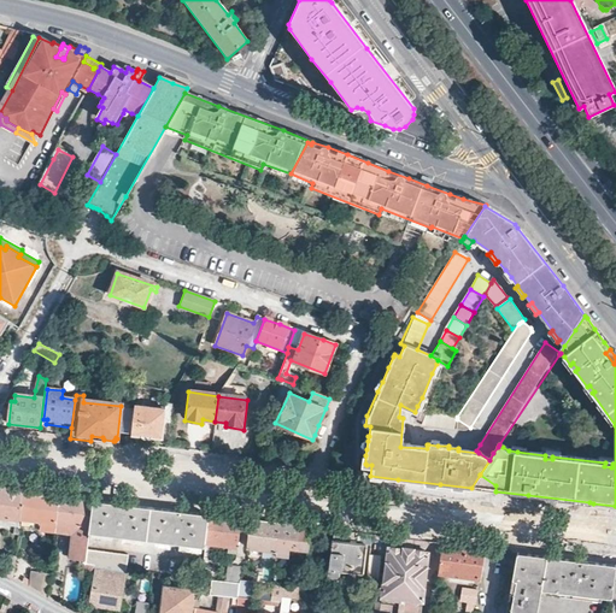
[(422,398),(417,406),(424,410),(428,400),(422,398)]
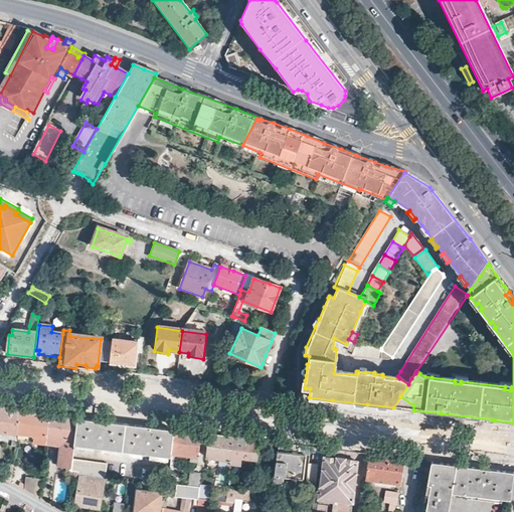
[(137,344),(111,340),(109,363),(135,366),(136,353),(141,354),(142,342),(137,342),(137,344)]
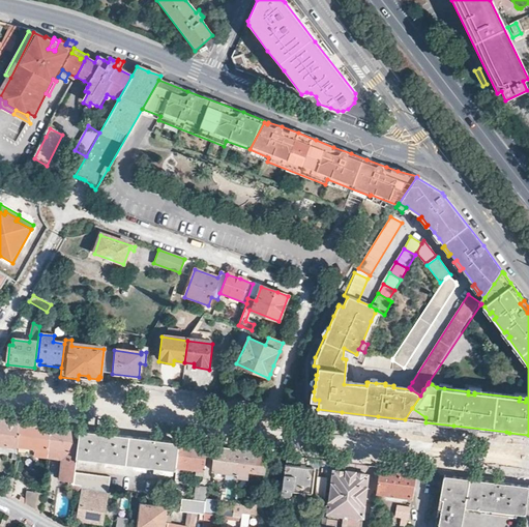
[(392,358),(365,353),(360,366),(390,370),(392,360),(392,358)]
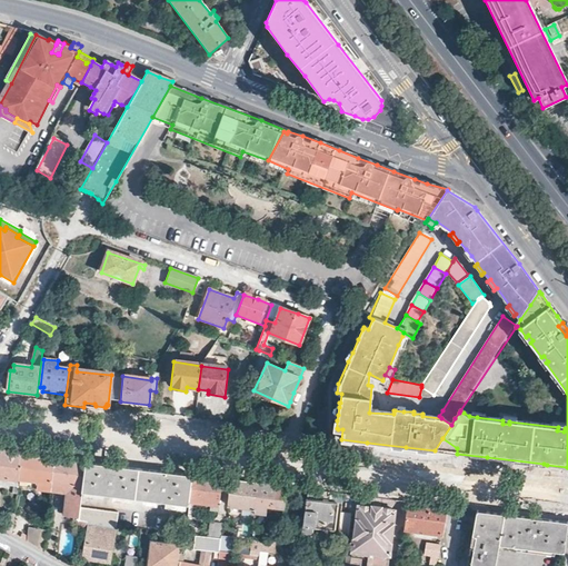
[(430,399),(434,395),(421,387),(419,397),(430,399)]
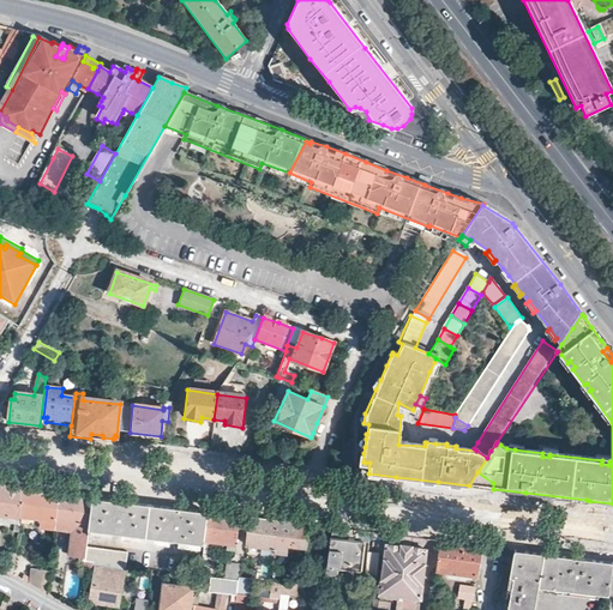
[(493,483),(478,472),(469,485),(493,489),(493,483)]
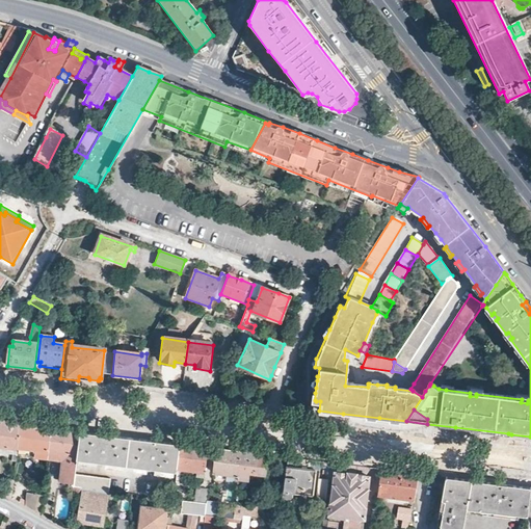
[(4,423),(0,422),(0,453),(16,456),(17,449),(20,425),(4,423)]
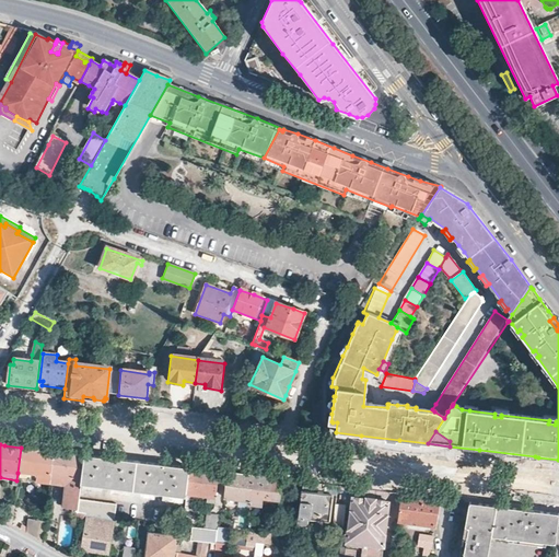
[(37,450),(21,448),(18,473),(37,476),(36,483),(49,485),(50,477),(54,452),(37,450)]
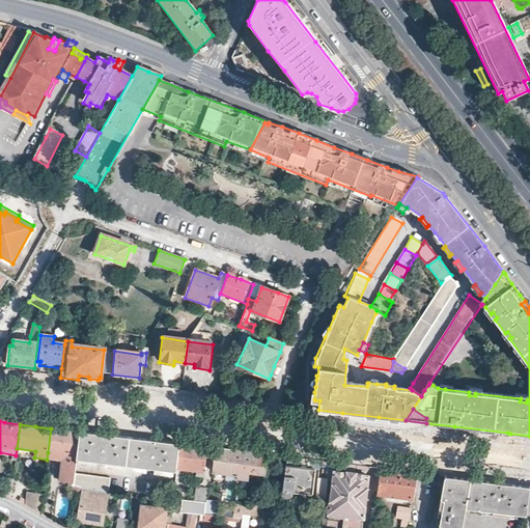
[(64,431),(51,428),(48,452),(47,460),(60,461),(57,480),(67,482),(66,491),(71,492),(72,488),(74,475),(74,474),(76,460),(80,433),(64,431)]
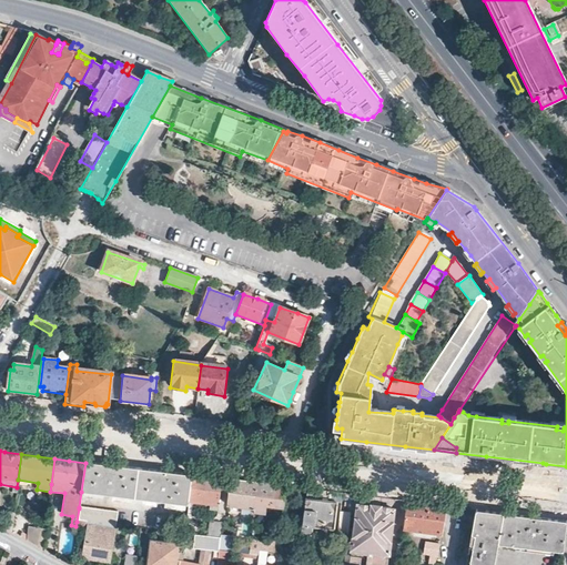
[(140,470),(85,463),(81,492),(188,505),(188,503),(192,475),(140,470)]
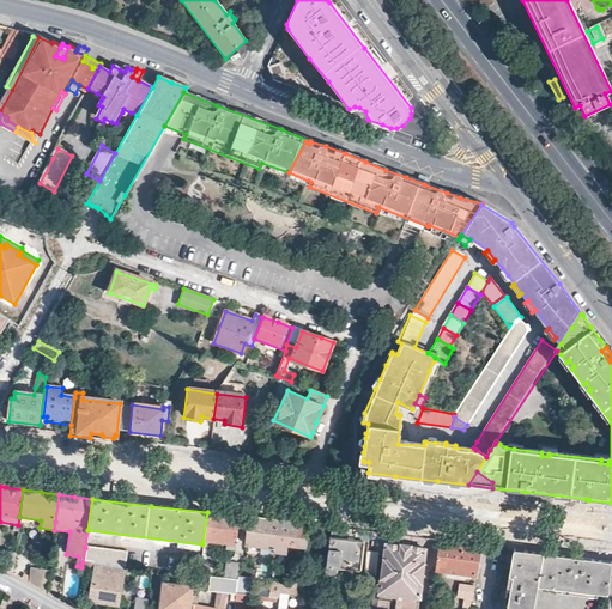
[(207,512),(203,542),(226,546),(226,550),(235,552),(238,517),(223,515),(207,512)]
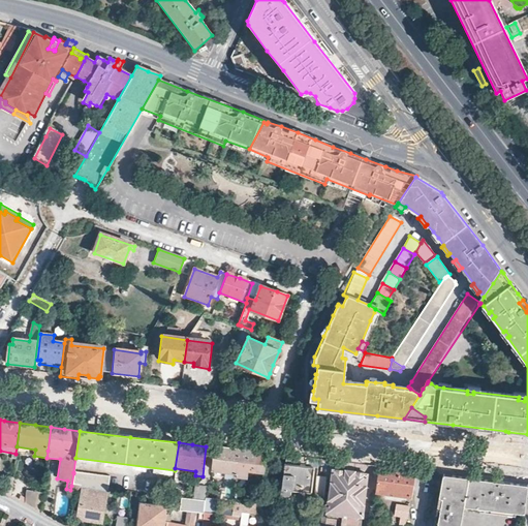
[(225,449),(214,447),(211,471),(237,474),(240,451),(225,449)]
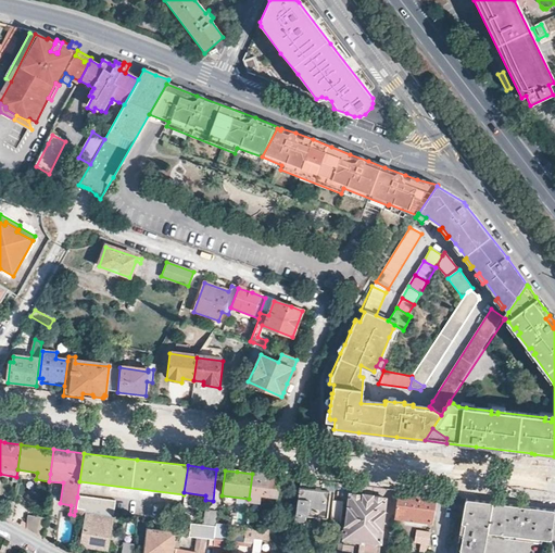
[(276,498),(279,476),(265,475),(252,474),(249,499),(249,502),(259,503),(260,495),(276,498)]
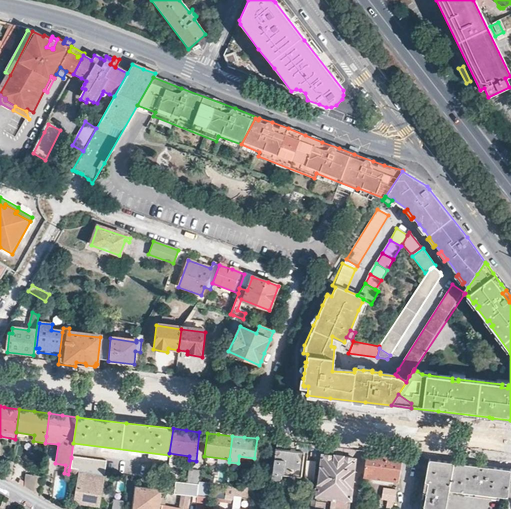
[(322,455),(323,447),(311,445),(310,457),(321,458),(317,487),(306,485),(305,494),(316,496),(314,508),(358,508),(359,502),(360,502),(361,491),(360,491),(358,491),(357,502),(349,501),(355,461),(355,460),(322,455)]
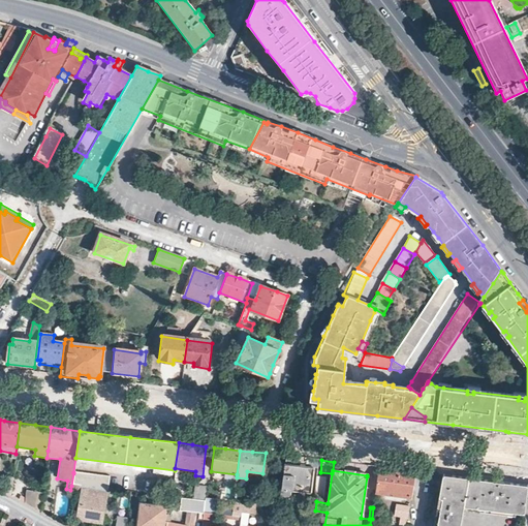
[(284,465),(280,505),(287,506),(288,499),(310,501),(314,469),(284,465)]
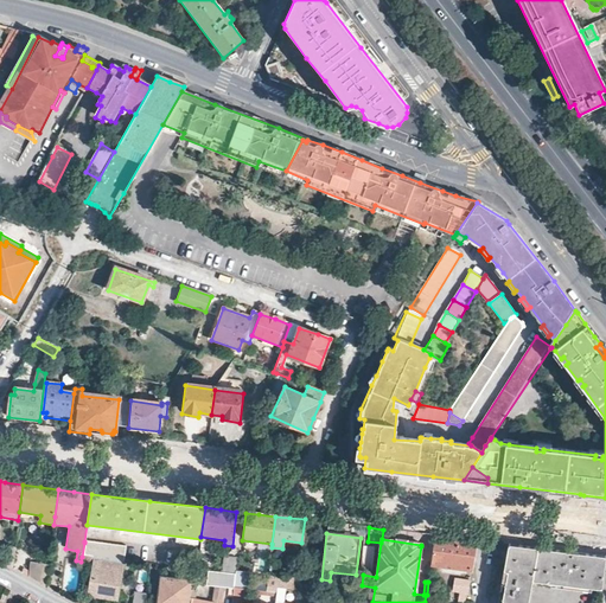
[(452,539),(437,537),(431,568),(471,572),(476,543),(452,539)]
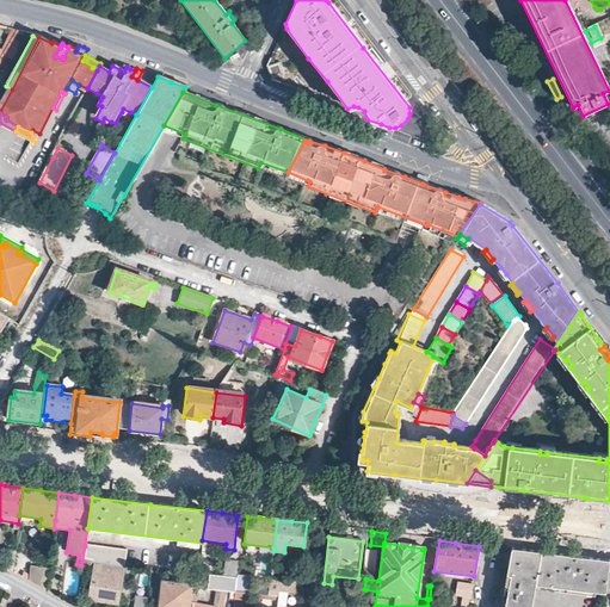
[(82,561),(125,565),(125,551),(85,546),(82,561)]
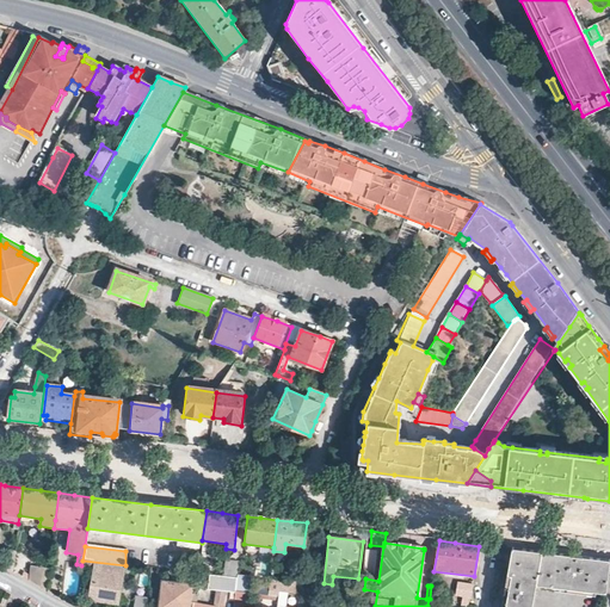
[(609,561),(555,555),(512,549),(501,606),(533,606),(537,587),(605,595),(609,563),(609,561)]
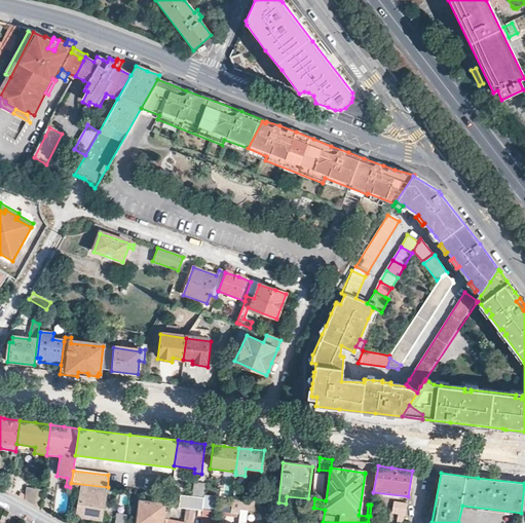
[(4,475),(2,489),(10,494),(12,476),(4,475)]
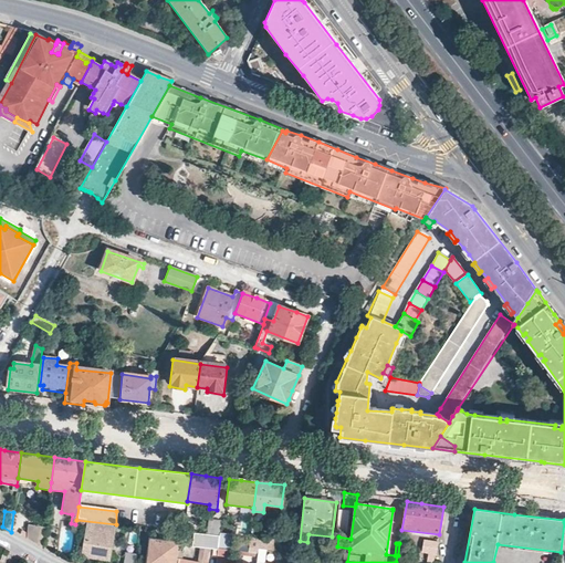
[(338,511),(335,531),(345,532),(347,512),(338,511)]
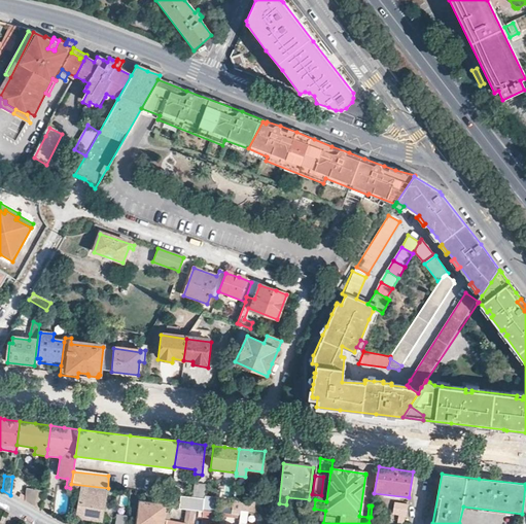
[(71,484),(70,488),(70,491),(80,492),(76,519),(102,523),(108,488),(71,484)]
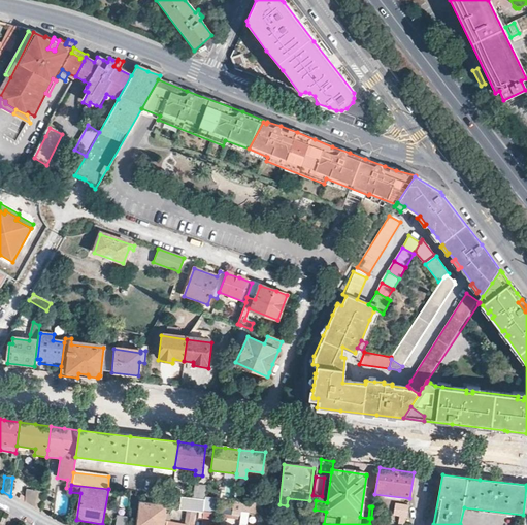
[(206,487),(205,487),(195,486),(193,500),(205,501),(205,498),(206,487)]
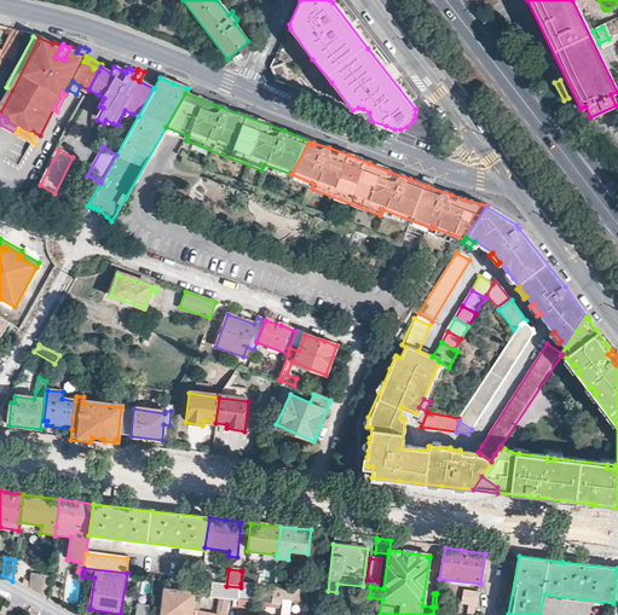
[(32,575),(29,590),(47,601),(50,578),(32,575)]
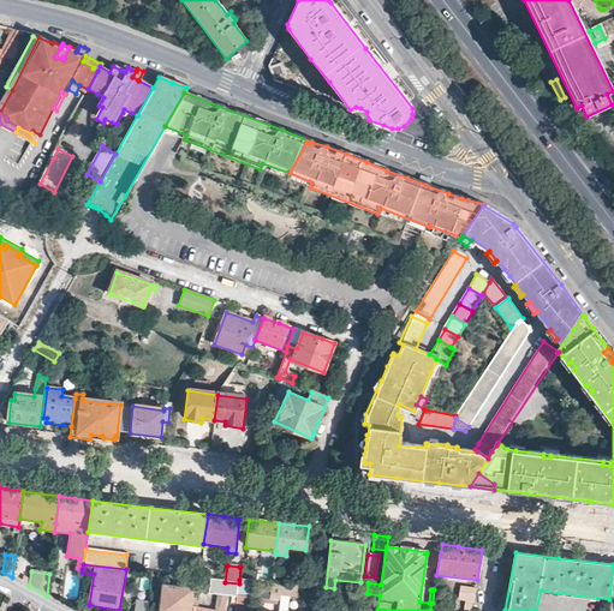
[(225,610),(227,597),(237,598),(237,597),(239,583),(225,582),(213,580),(210,597),(218,598),(216,610),(191,610),(225,610)]
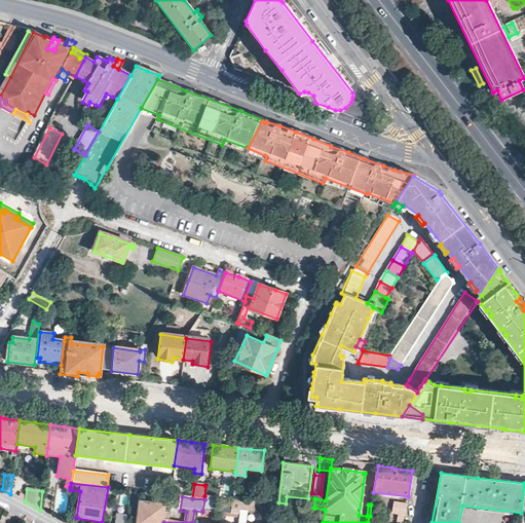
[(220,498),(204,496),(204,499),(202,511),(230,514),(231,507),(219,505),(220,498)]
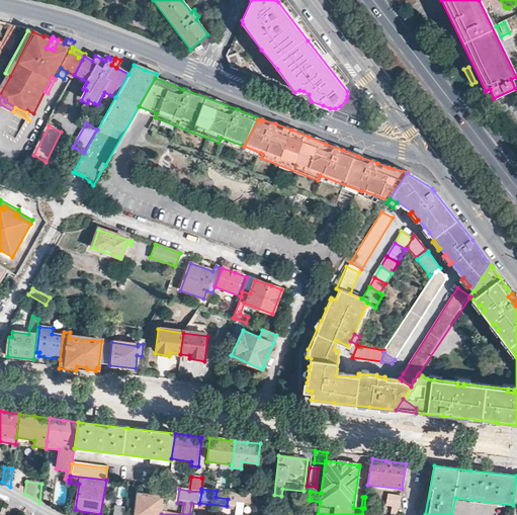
[(397,514),(401,493),(388,491),(385,503),(392,504),(390,514),(397,514)]
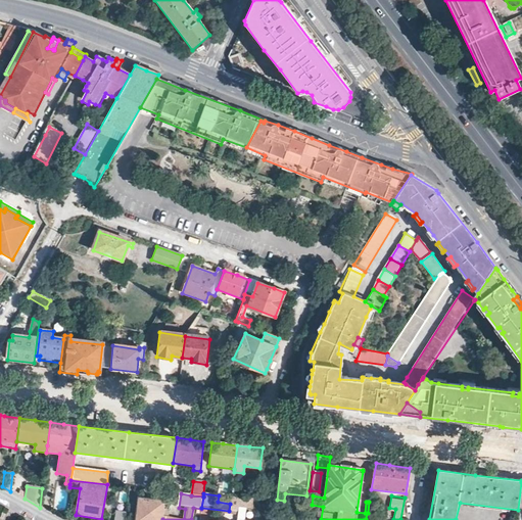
[(231,499),(229,511),(240,513),(250,514),(252,501),(231,499)]
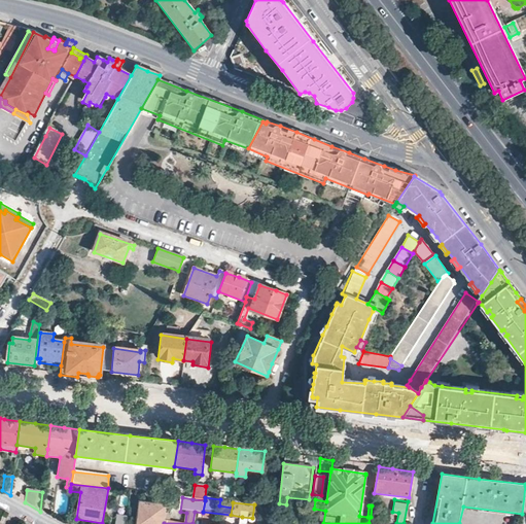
[(164,523),(166,507),(140,503),(137,523),(164,523)]
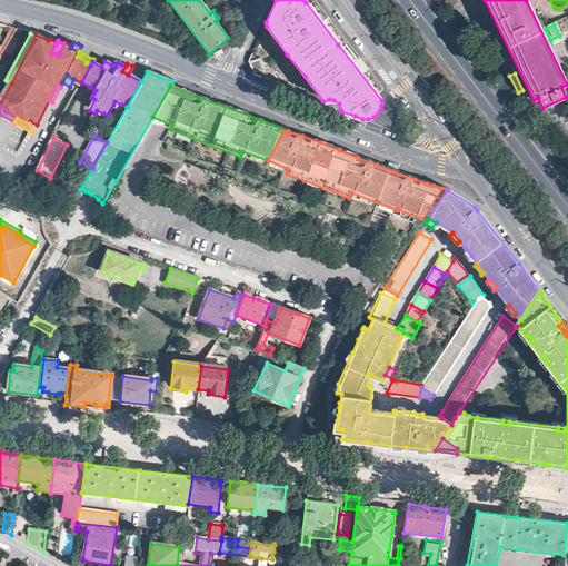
[(249,556),(219,553),(219,554),(217,565),(229,565),(230,558),(260,562),(261,558),(249,556)]
